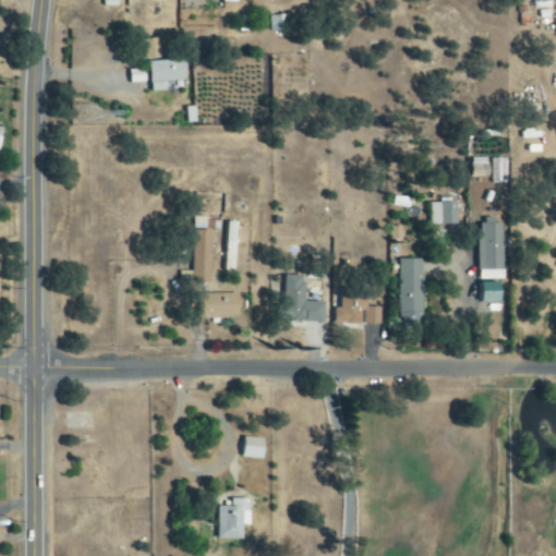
[(273,29),(291,28),(290,13),(272,14),(273,29)]
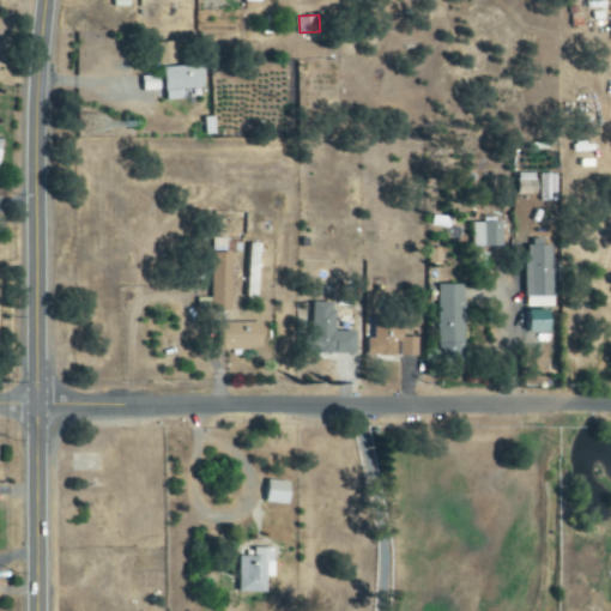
[(161,41),(162,64),(179,62),(179,40),(161,41)]
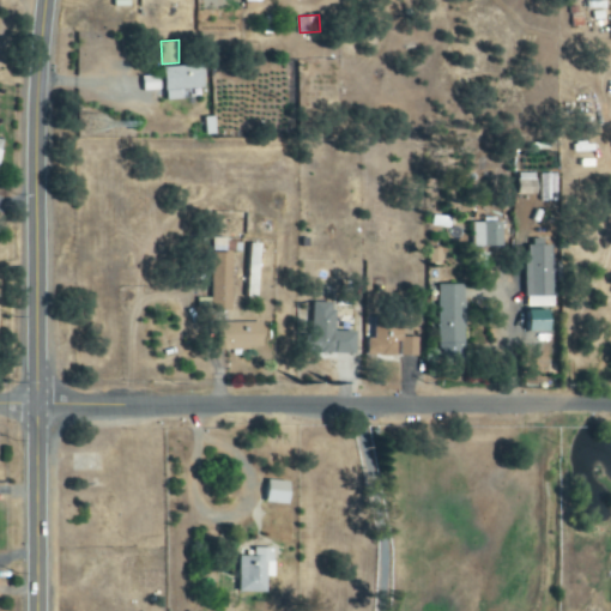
[(206,86),(206,64),(167,65),(168,98),(186,98),(186,88),(206,86)]
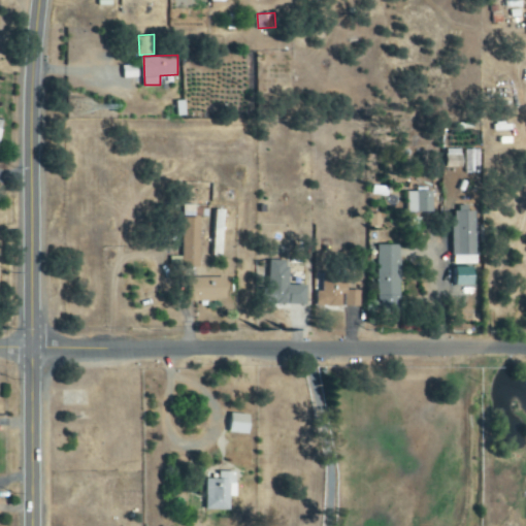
[(125,77),(139,76),(139,65),(125,65),(125,77)]
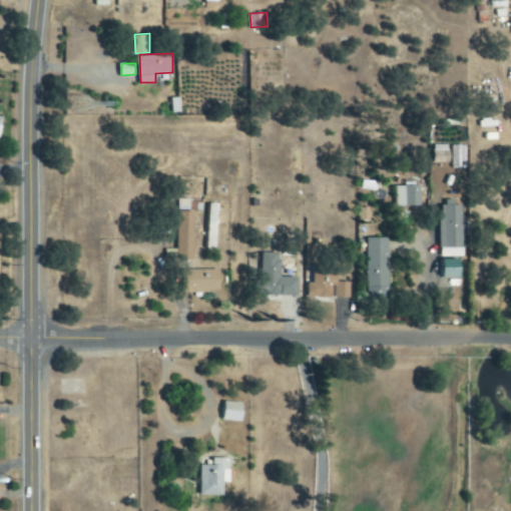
[(399,184),(399,204),(427,204),(428,185),(399,184)]
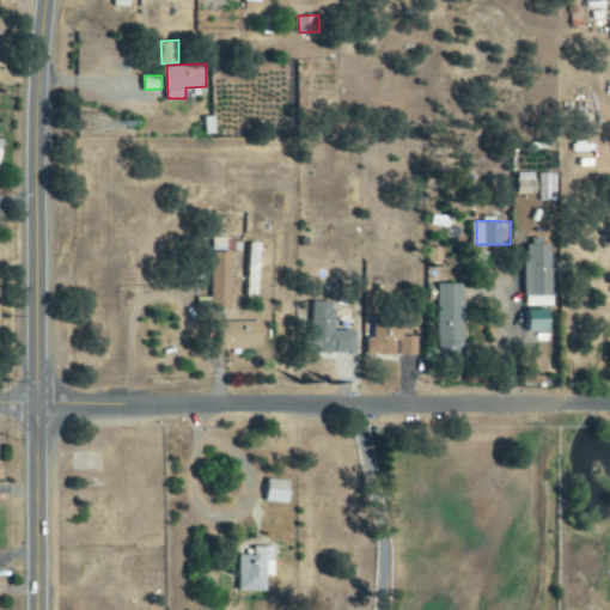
[(528,296),(557,294),(556,260),(553,260),(553,243),(526,244),(528,296)]
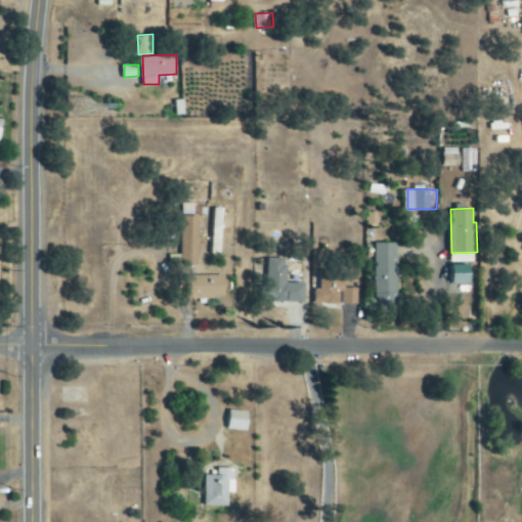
[(200,264),(202,215),(183,215),(182,264),(200,264)]
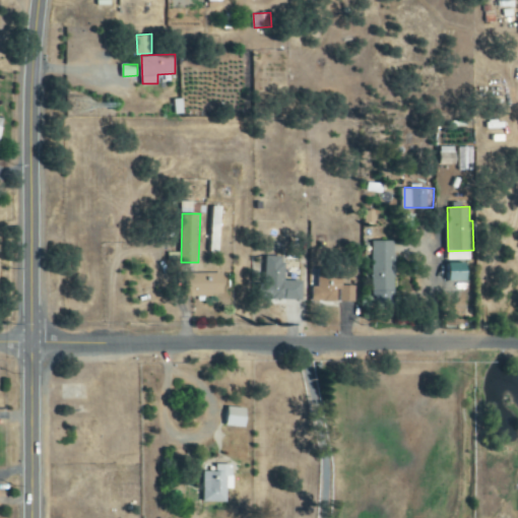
[(394,241),(372,240),(372,288),(394,289),(394,241)]
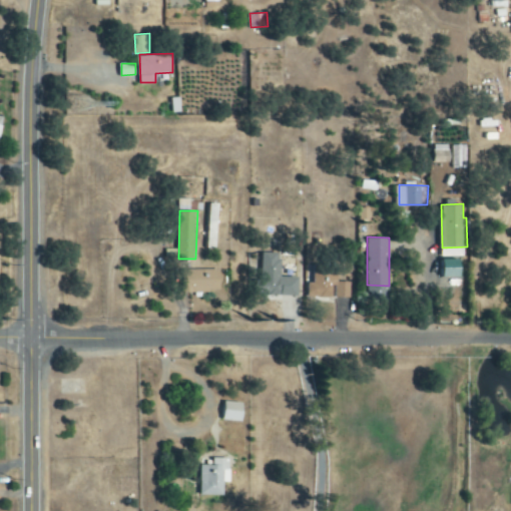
[(283,252),(262,251),(261,294),(300,295),(301,277),(282,276),(283,252)]
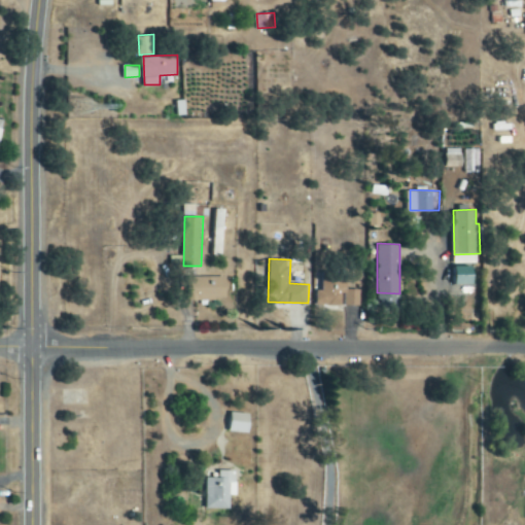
[(359,306),(359,288),(348,287),(348,271),(323,270),(323,289),(318,289),(317,305),(359,306)]
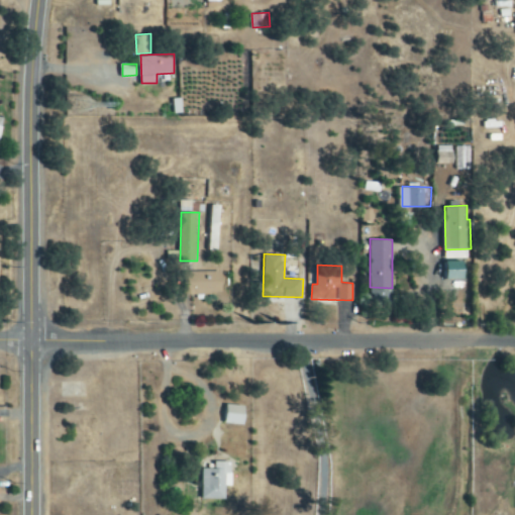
[(224,294),(224,271),(185,270),(185,293),(224,294)]
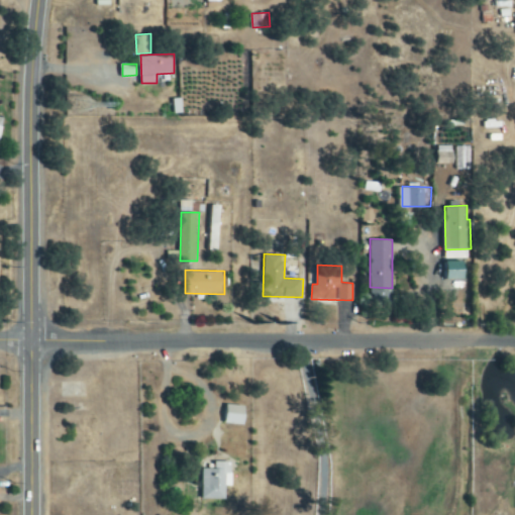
[(248,406),(228,403),(225,422),(245,425),(248,406)]
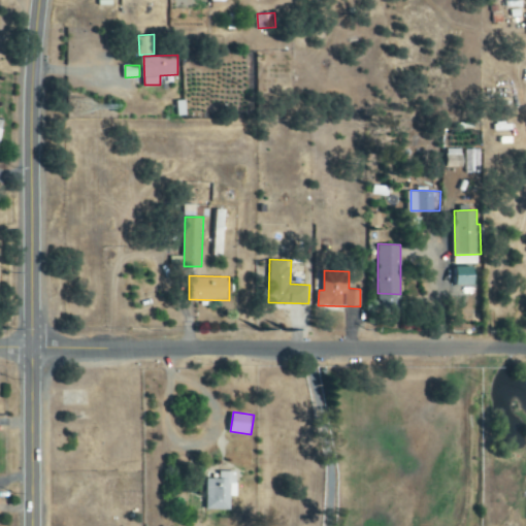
[(237,471),(221,470),(221,478),(208,478),(207,508),(232,510),(233,483),(237,483),(237,471)]
